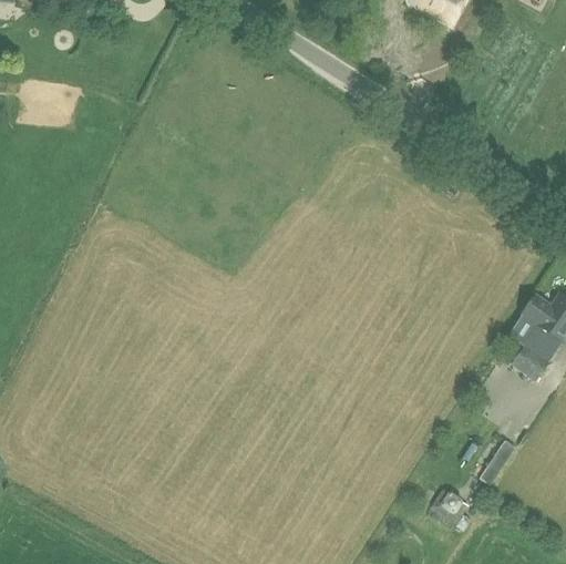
[(413,0),(452,21),(462,0),(413,0)]
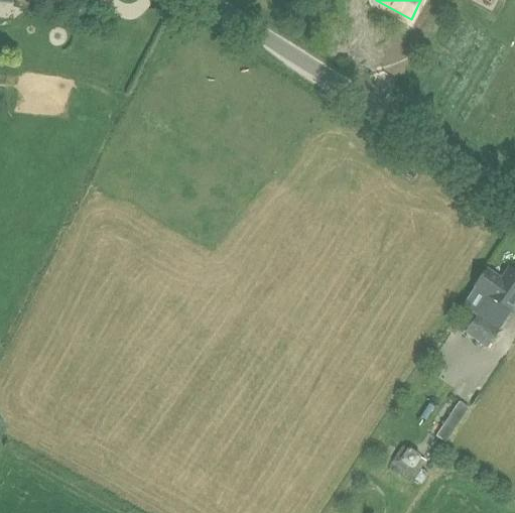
[(489,293),(511,307),(512,308),(514,303),(514,268),(508,265),(489,293)]
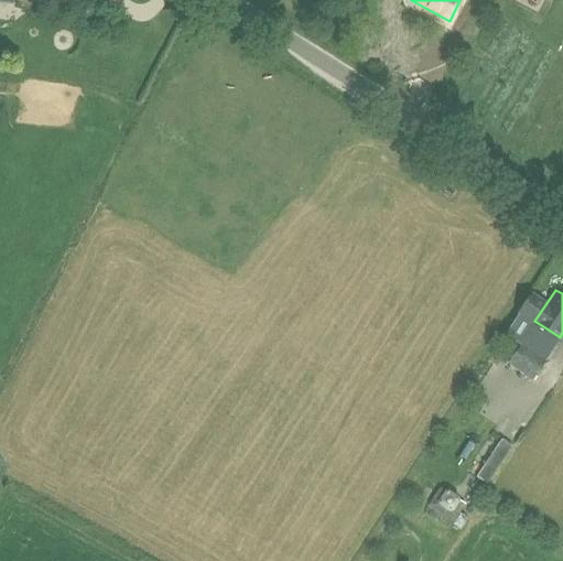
[(545,358),(521,342),(507,360),(532,378),(545,358)]
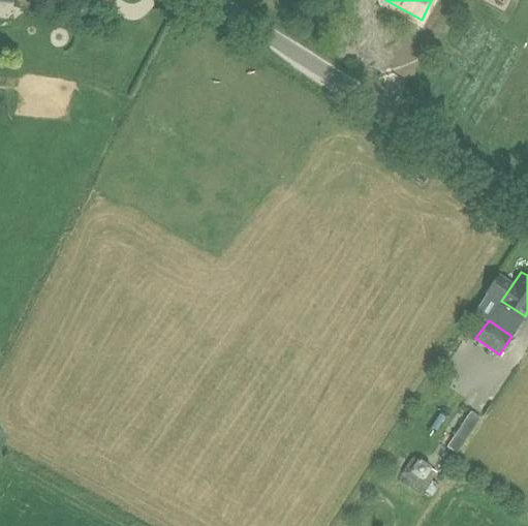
[(471,408),(447,444),(458,451),(482,415),(471,408)]
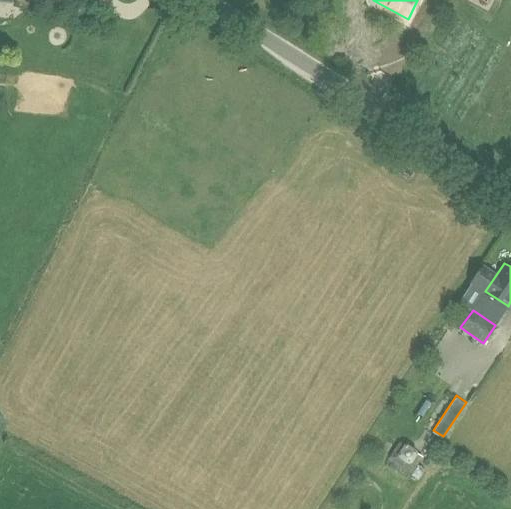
[(389,455),(412,470),(414,467),(418,470),(426,457),(400,439),(389,455)]
